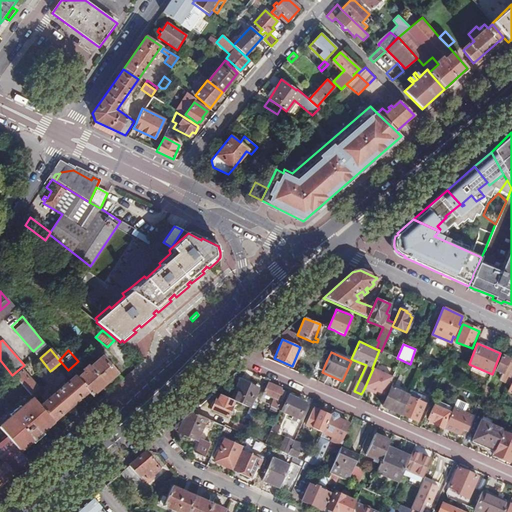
[(315,369),(322,372),(327,360),(320,356),(315,369)]
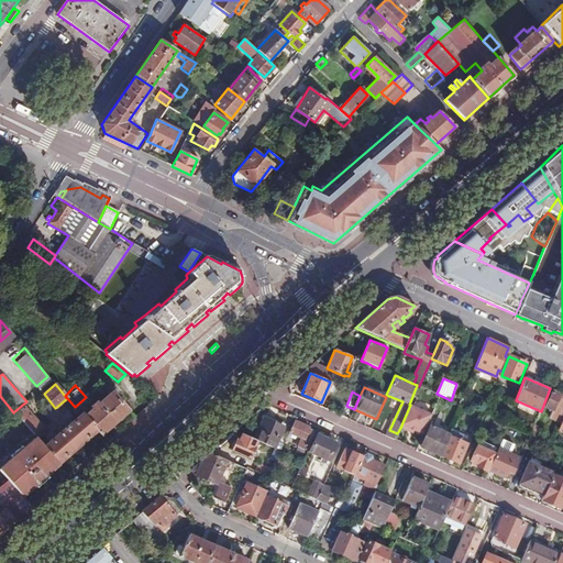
[(562,421),(562,394),(559,393),(558,394),(553,392),(547,407),(553,409),(551,417),(562,421)]
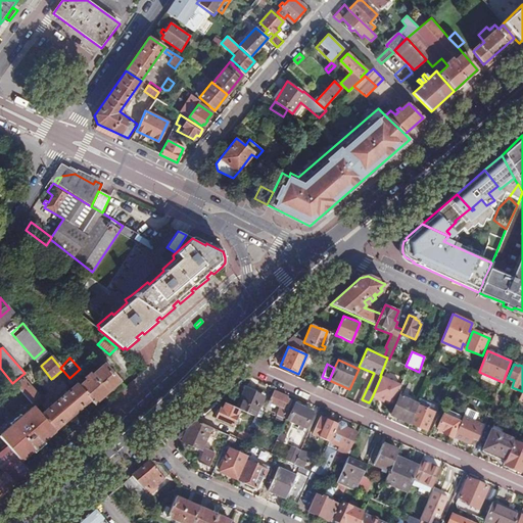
[(116,382),(102,366),(91,376),(88,374),(84,378),(86,380),(77,386),(88,399),(92,405),(116,382)]
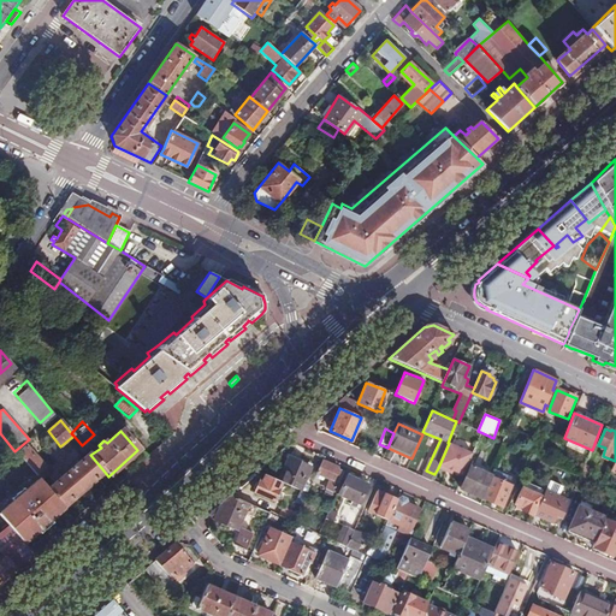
[(98,439),(94,434),(82,445),(86,450),(98,439)]
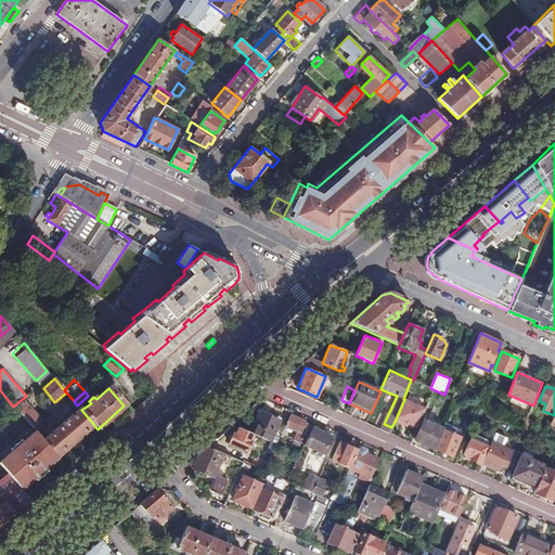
[(417,428),(426,409),(404,399),(395,422),(407,427),(409,424),(417,428)]
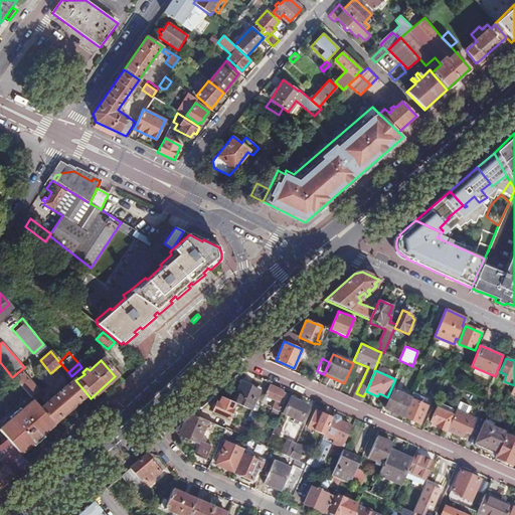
[(22,372),(14,379),(30,398),(38,391),(22,372)]
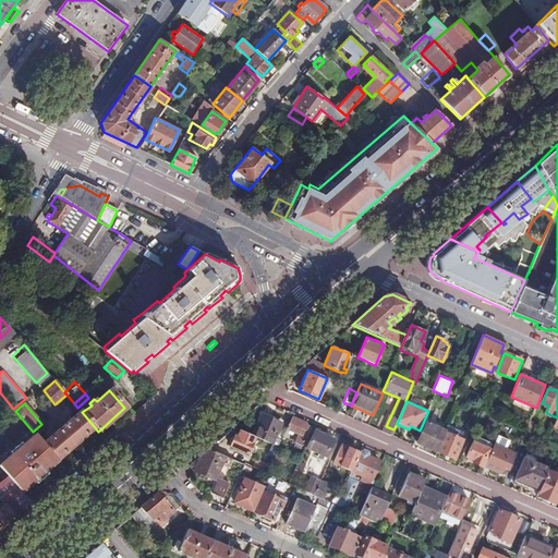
[(49,438),(44,444),(56,458),(57,459),(94,426),(82,412),(81,411),(57,432),(52,426),(49,429),(47,426),(45,429),(47,431),(45,433),(49,438)]
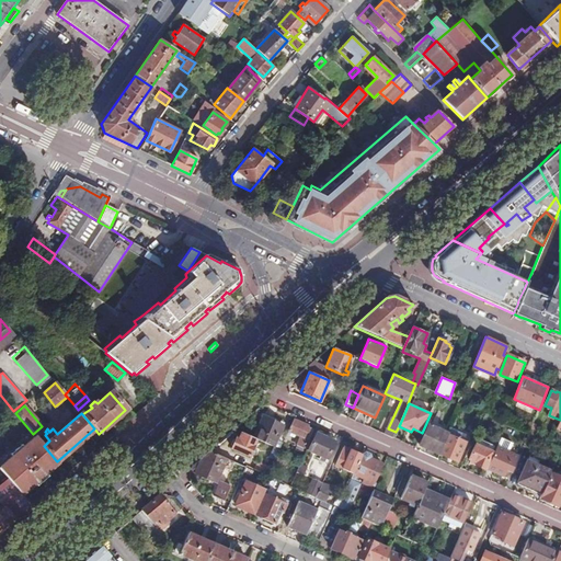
[(253,437),(256,438),(274,446),(283,425),(262,416),(253,437)]
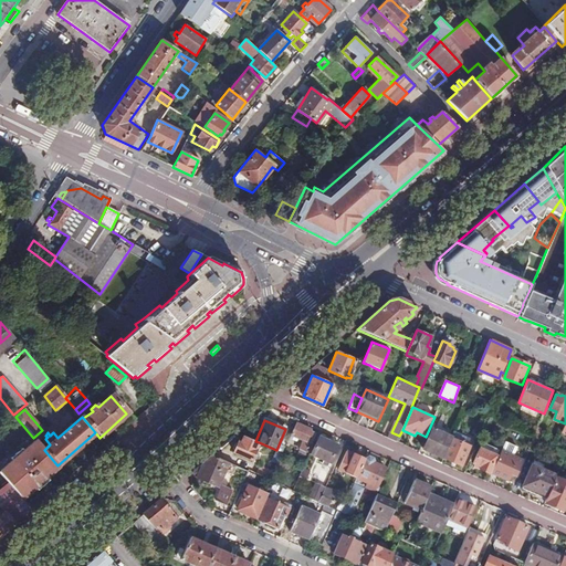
[(306,428),(295,422),(292,433),(303,439),(299,448),(306,451),(314,435),(305,430),(306,428)]
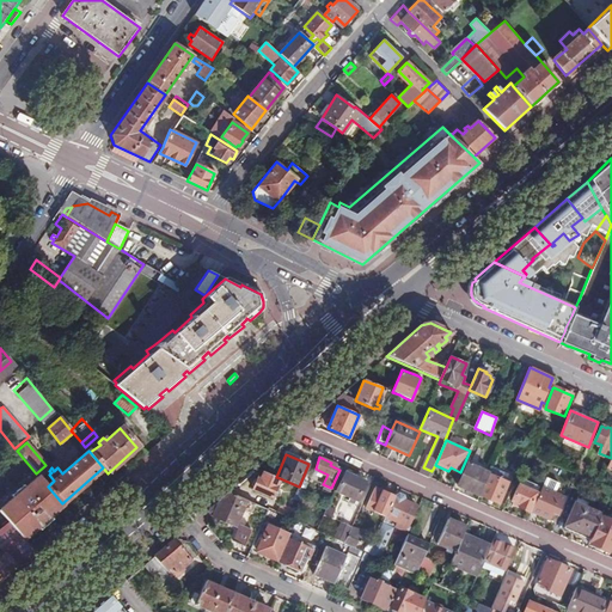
[(481,495),(490,472),(469,463),(459,485),(481,495)]
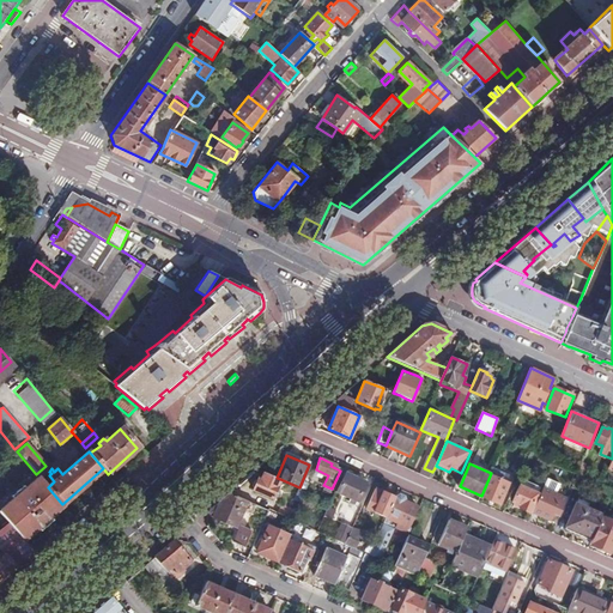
[(495,467),(491,473),(481,496),(501,504),(510,483),(508,481),(510,473),(495,467)]
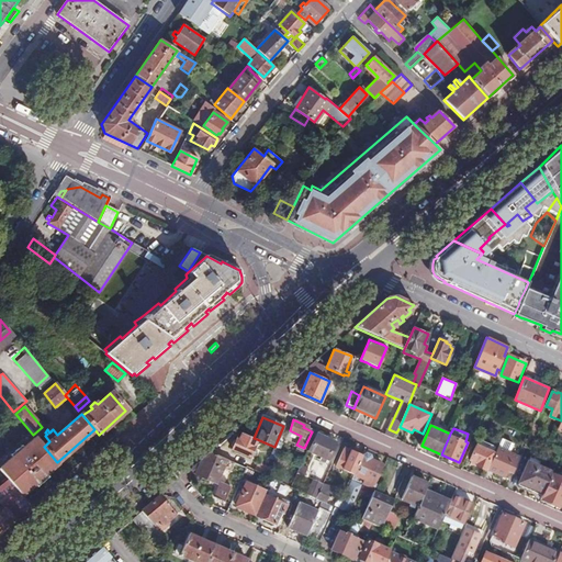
[(254,438),(242,433),(239,438),(236,438),(233,439),(231,445),(232,448),(249,457),(257,439),(254,438)]
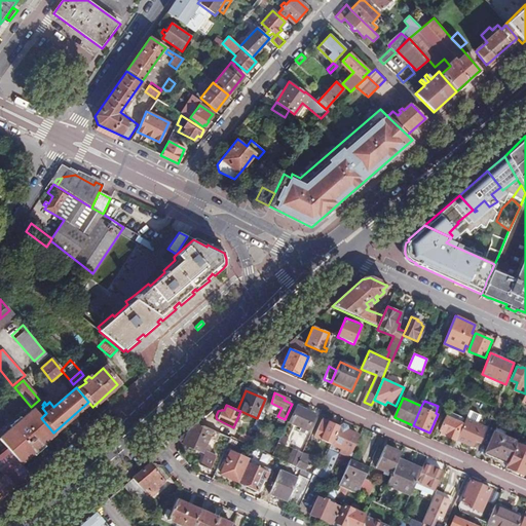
[(306,429),(313,415),(304,411),(304,407),(301,406),(298,408),(296,408),(290,422),(306,429)]
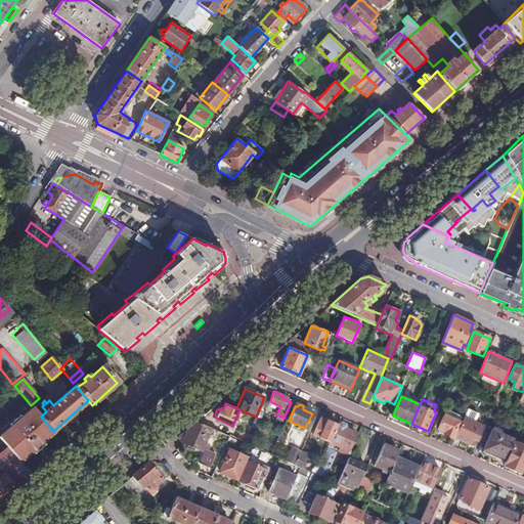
[(446,431),(445,436),(452,439),(464,411),(448,405),(439,428),(446,431)]
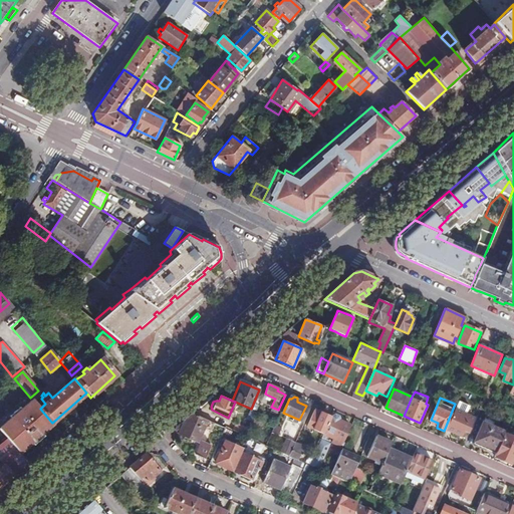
[(10,417),(0,425),(0,430),(7,438),(18,451),(20,453),(21,451),(19,449),(24,445),(26,447),(32,442),(41,434),(47,428),(45,426),(51,422),(40,409),(32,399),(20,409),(10,417)]
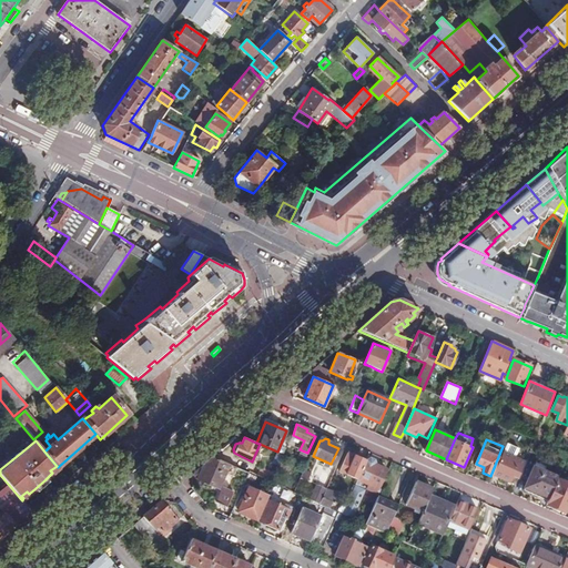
[(520,477),(527,463),(516,458),(520,448),(508,443),(495,475),(511,483),(515,475),(520,477)]
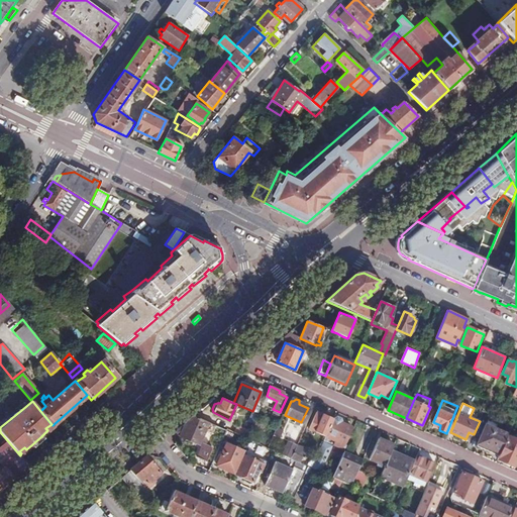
[(8,416),(10,419),(20,411),(18,408),(8,416)]
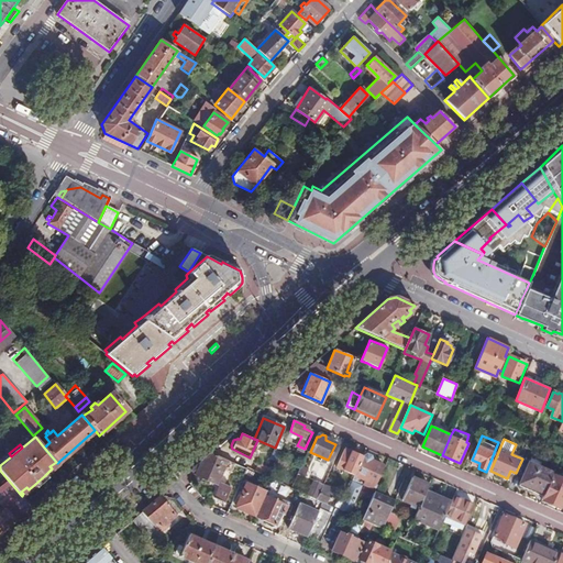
[(354,475),(362,455),(355,452),(351,450),(344,448),(337,466),(354,475)]
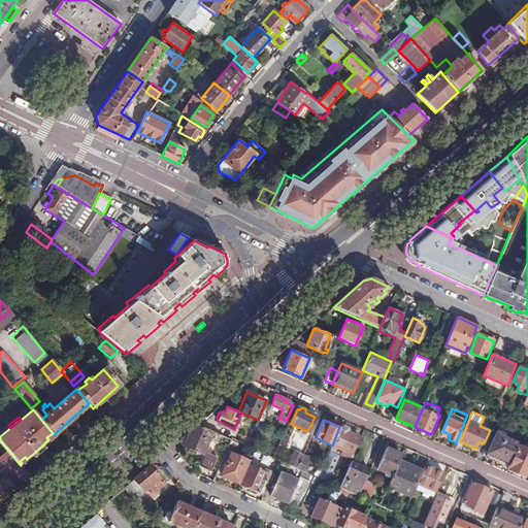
[(220,434),(197,425),(178,440),(185,447),(202,454),(207,440),(216,443),(220,434)]
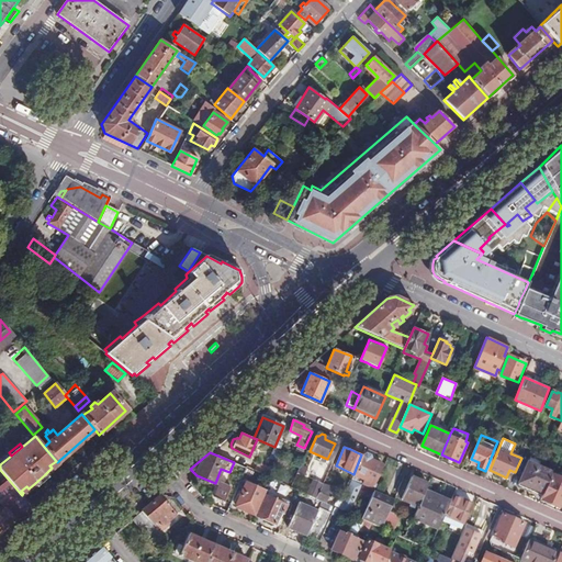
[(375,486),(377,483),(373,482),(381,463),(370,459),(371,453),(368,452),(364,456),(361,454),(353,474),(341,498),(338,508),(340,509),(341,508),(349,512),(360,485),(356,483),(358,476),(363,479),(362,484),(371,489),(372,485),(375,486)]
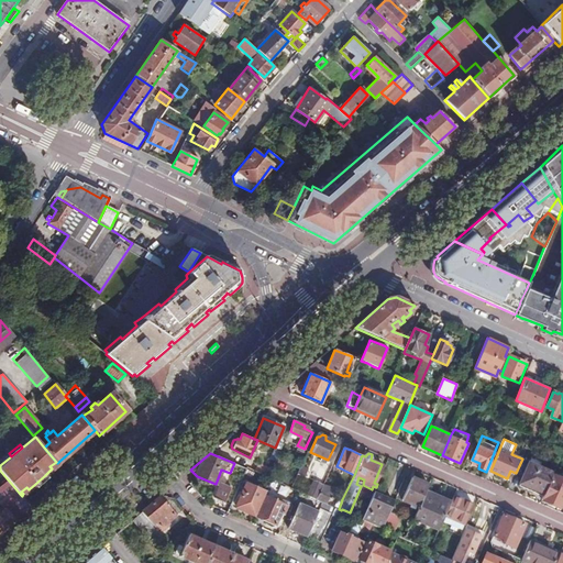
[(311,466),(304,462),(298,474),(306,477),(311,466)]
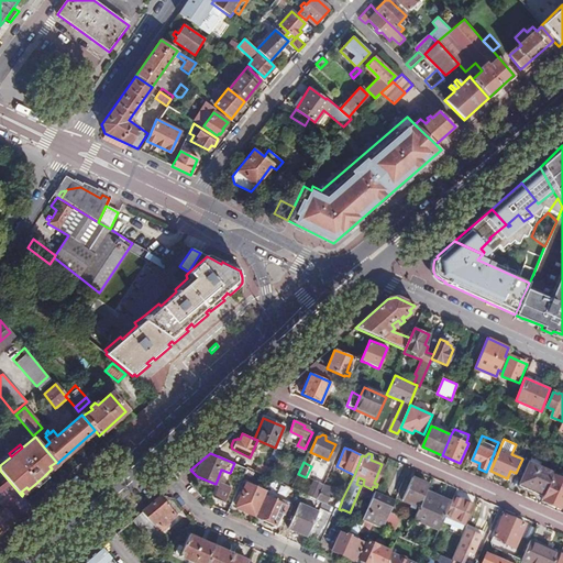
[(268,477),(272,470),(260,464),(255,472),(268,477)]
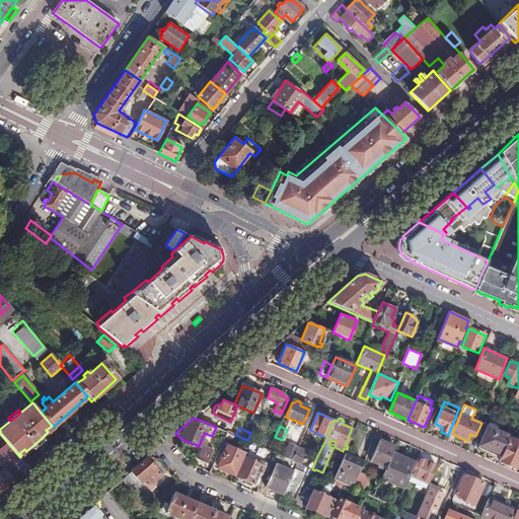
[(505,454),(509,445),(511,441),(486,430),(479,443),(505,454)]
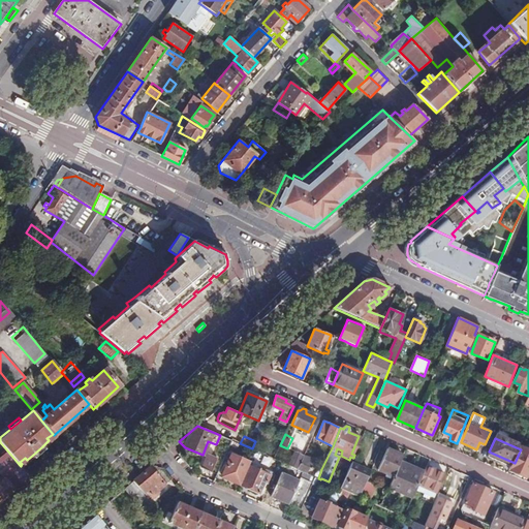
[(42,446),(33,455),(35,457),(44,448),(42,446)]
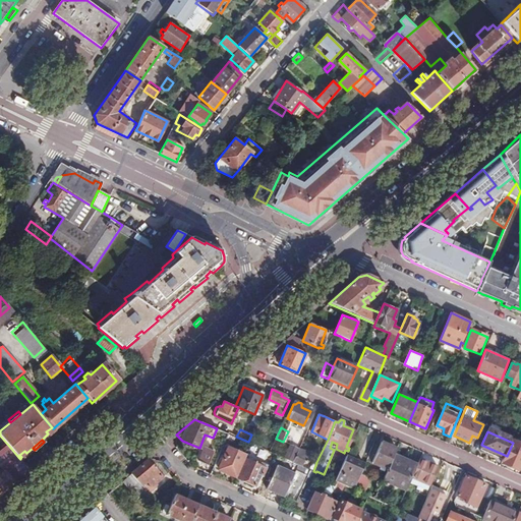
[(394,453),(396,448),(382,441),(370,465),(386,471),(393,456),(394,453)]
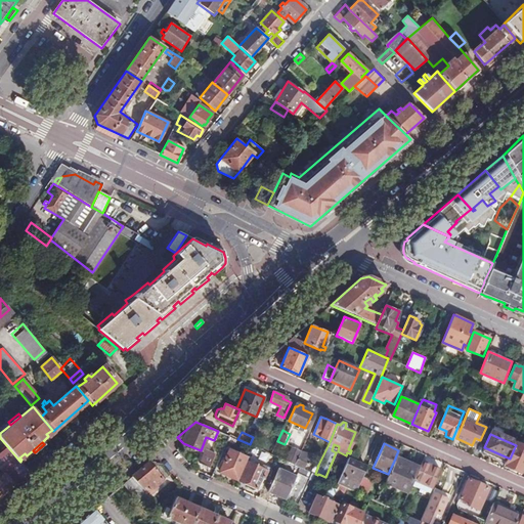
[(271,454),(281,459),(286,450),(275,445),(271,454)]
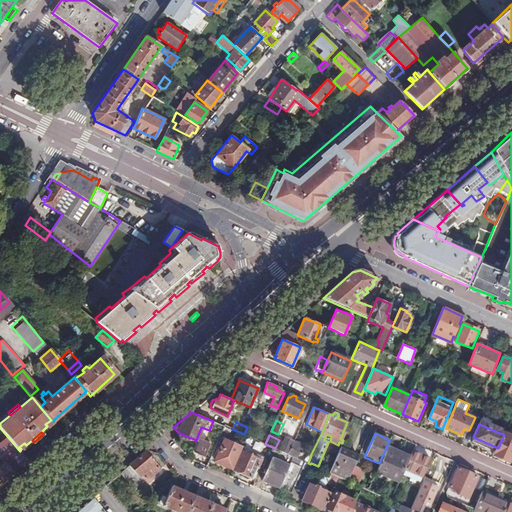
[(7,436),(0,441),(0,458),(3,462),(12,455),(18,449),(7,436)]
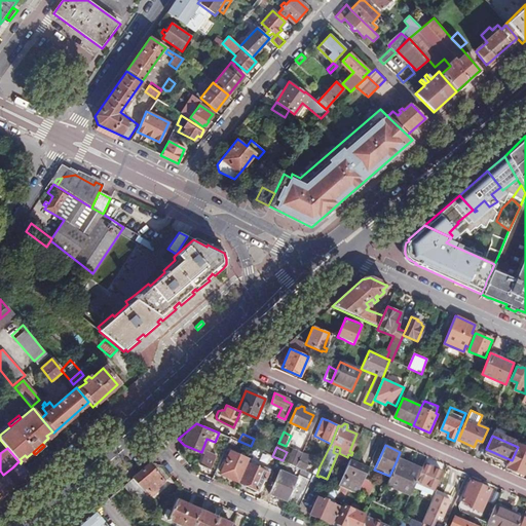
[(296,466),(302,452),(294,448),(288,462),(296,466)]
